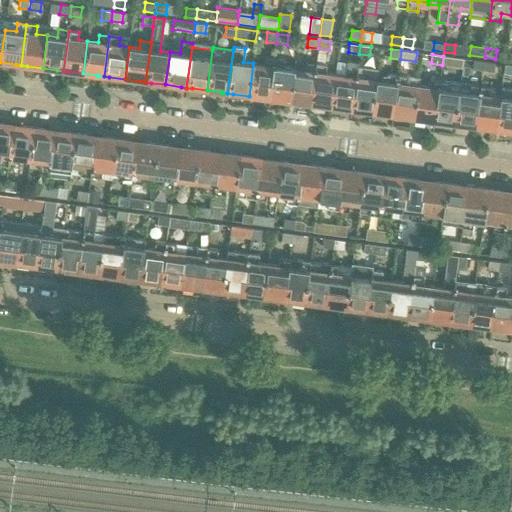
[(443,56),(442,65),(452,66),(453,57),(443,56)]
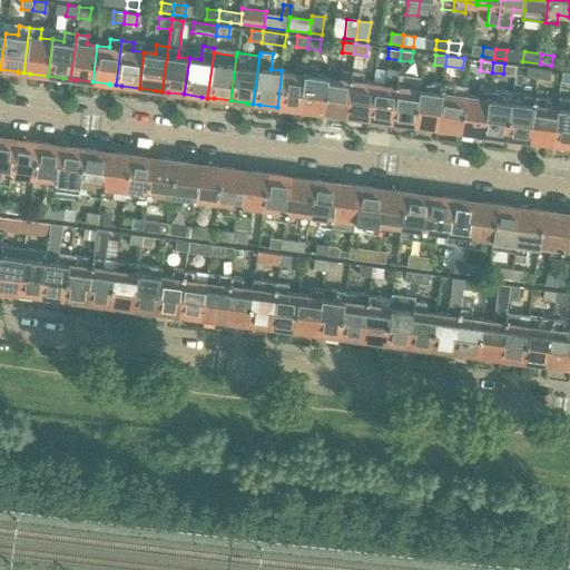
[(293,109),(298,110),(305,65),(294,64),(293,71),(282,70),(277,107),(293,109)]
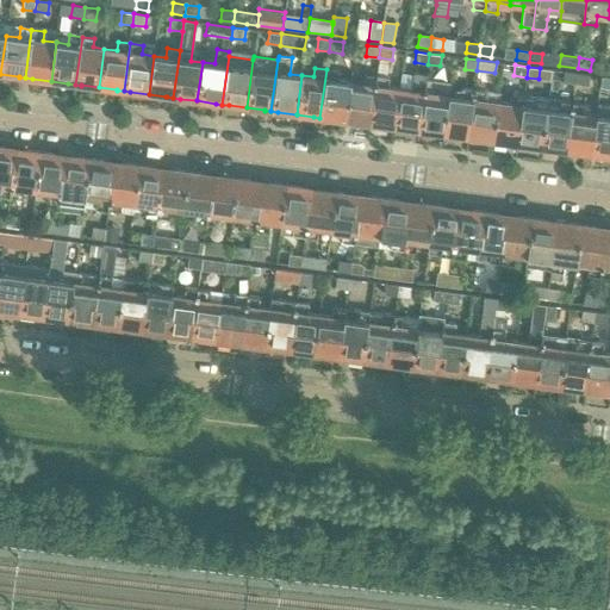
[(327,118),(344,120),(349,82),(338,80),(340,72),(327,69),(319,118),(327,119),(327,118)]
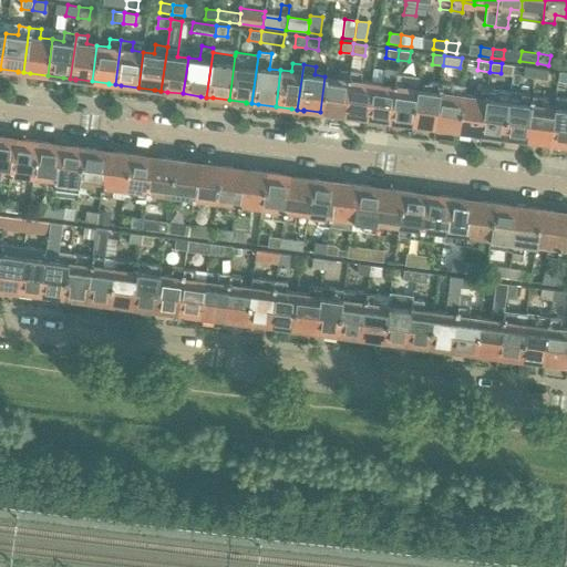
[(524,76),(535,79),(536,68),(525,66),(524,76)]
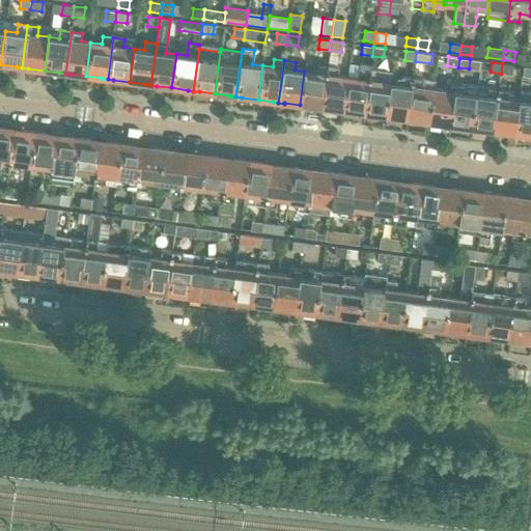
[(359,113),(364,114),(370,73),(369,73),(370,65),(360,63),(358,79),(346,77),(342,111),(359,113)]
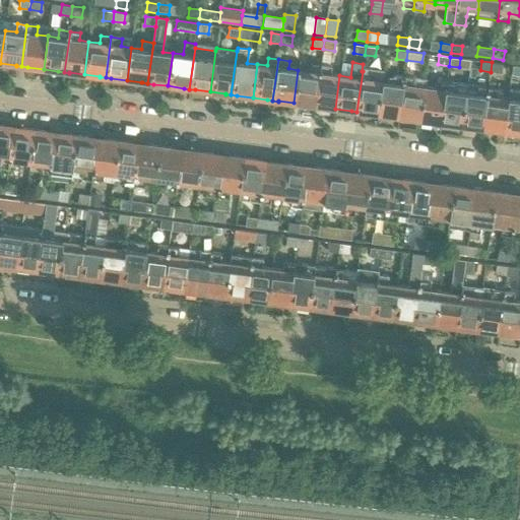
[(492,62),(491,72),(502,73),(503,64),(492,62)]
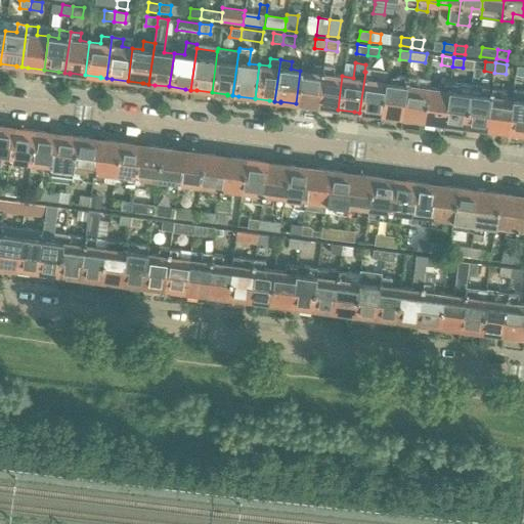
[(311,106),(317,107),(322,66),(313,63),(312,72),(300,71),(296,103),(312,105),(311,106)]
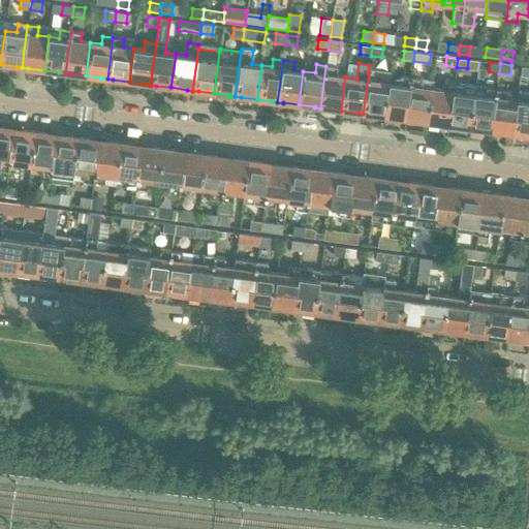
[(327,109),(341,111),(345,76),(336,75),(336,68),(325,67),(325,66),(320,109),(327,109)]
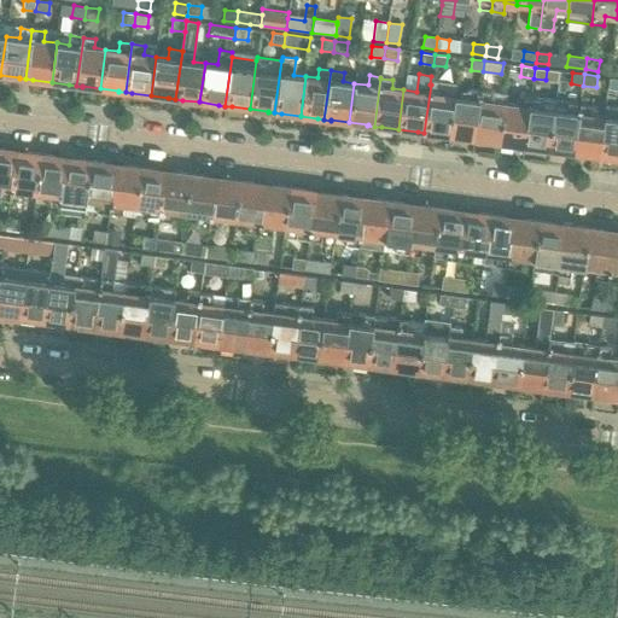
[(607,88),(617,89),(617,79),(608,77),(607,88)]
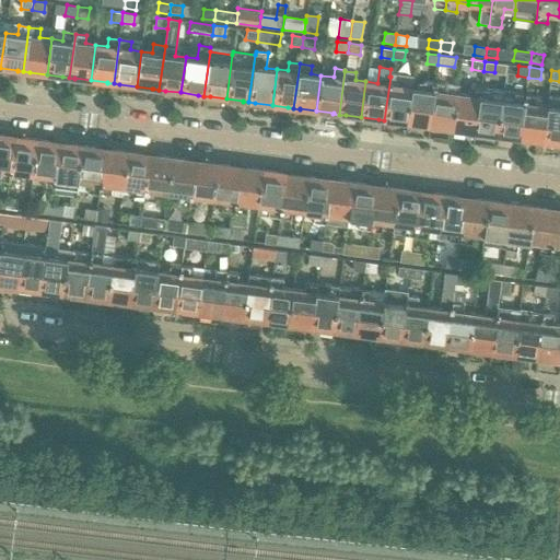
[(391,120),(407,123),(411,88),(400,85),(401,78),(391,77),(384,120),(391,121),(391,120)]
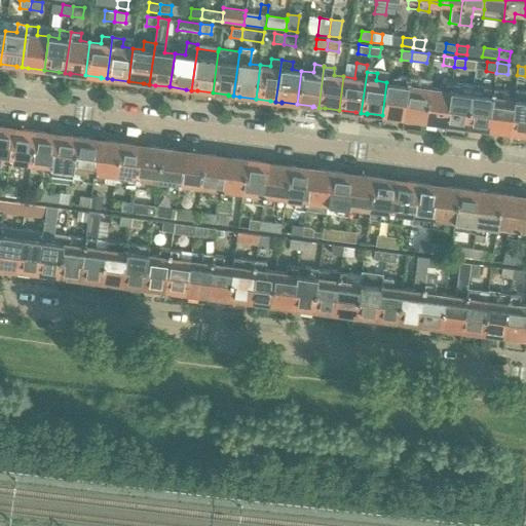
[(440,123),(446,124),(452,83),(441,81),(440,89),(428,87),(423,121),(440,123)]
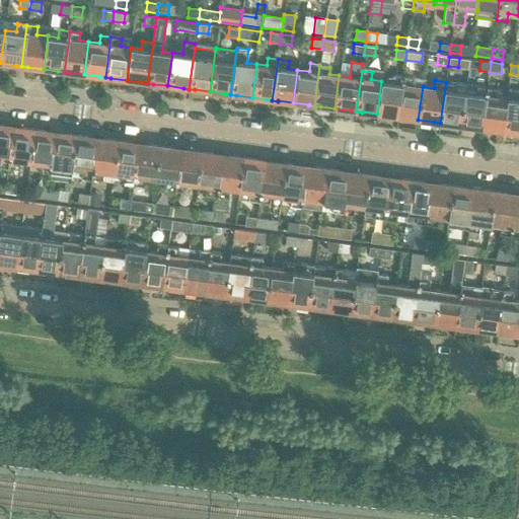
[(392,117),(398,118),(402,84),(381,81),(377,114),(392,116),(392,117)]
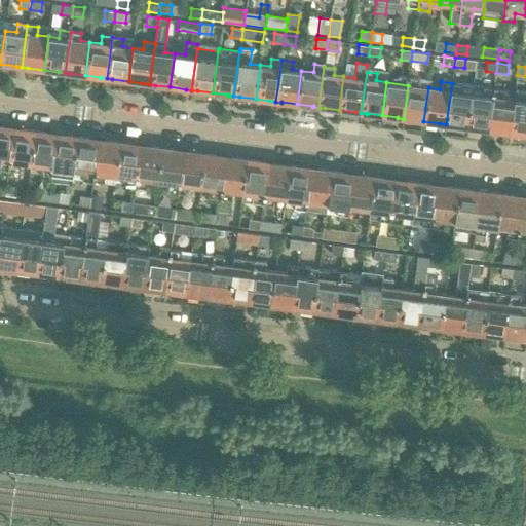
[(452,125),(467,127),(472,94),(461,92),(462,84),(452,83),(446,124),(451,125),(452,125)]
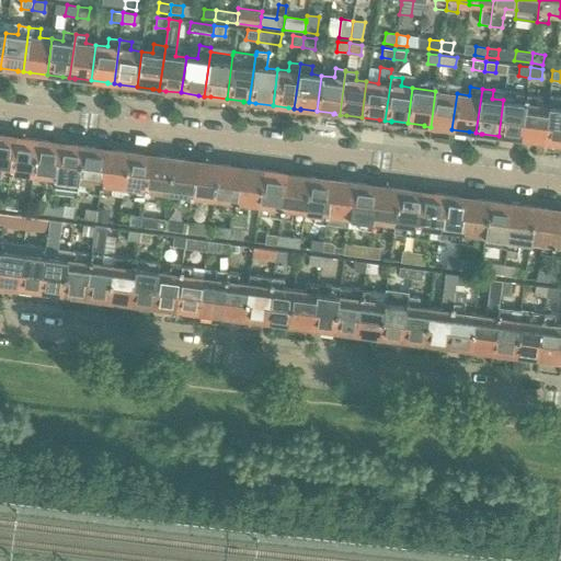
[(435,91),(431,127),(436,127),(451,129),(457,93),(435,91)]
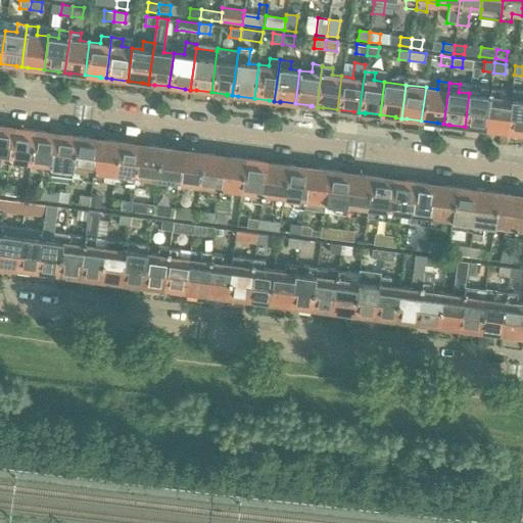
[(480,129),(484,130),(490,88),(481,87),(480,94),(469,93),(465,127),(480,129)]
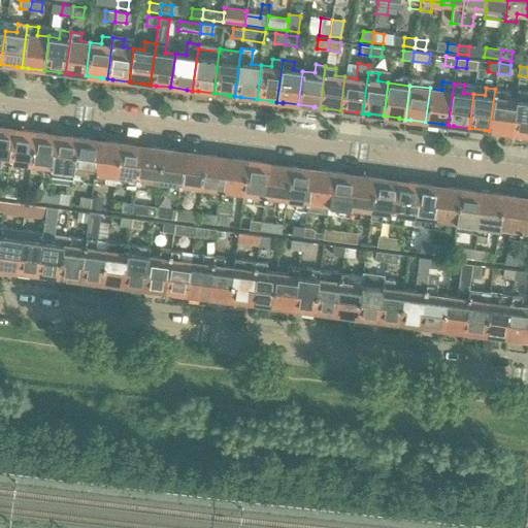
[(496,131),(510,133),(516,99),(505,98),(506,90),(495,89),(489,131),(496,132),(496,131)]
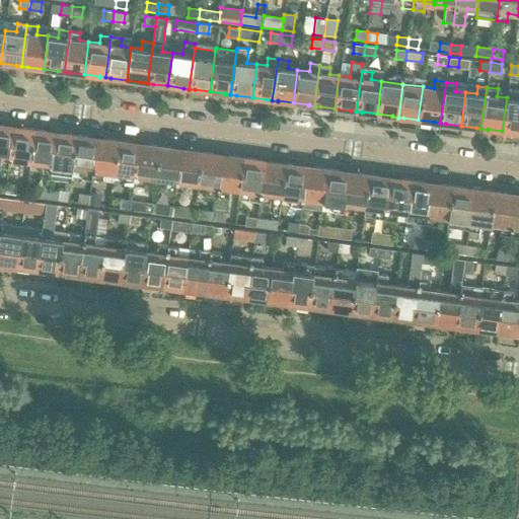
[(518,134),(518,133),(518,91),(508,90),(507,97),(502,131),(518,133),(518,134)]
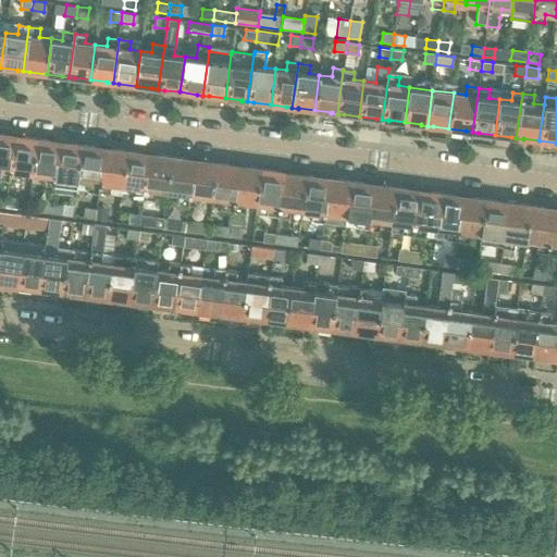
[(0,178),(9,180),(14,135),(9,135),(0,133),(0,178)]
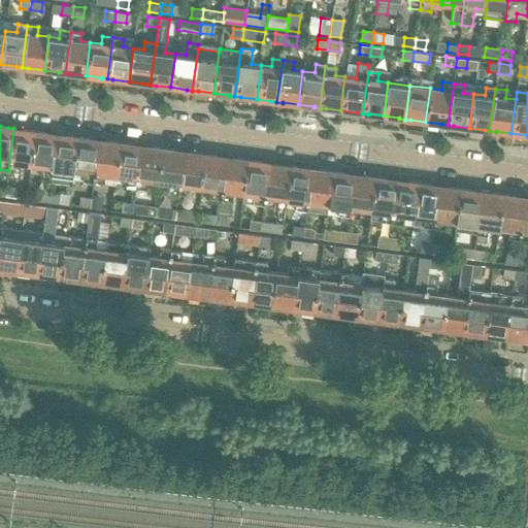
[(20,164),(30,165),(35,131),(20,129),(13,128),(8,170),(19,172),(20,164)]
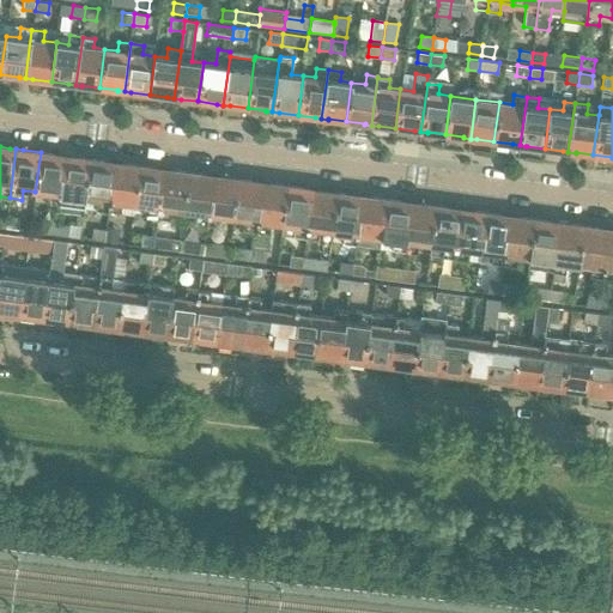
[(47,202),(59,205),(65,156),(59,155),(41,152),(35,192),(48,194),(47,202)]
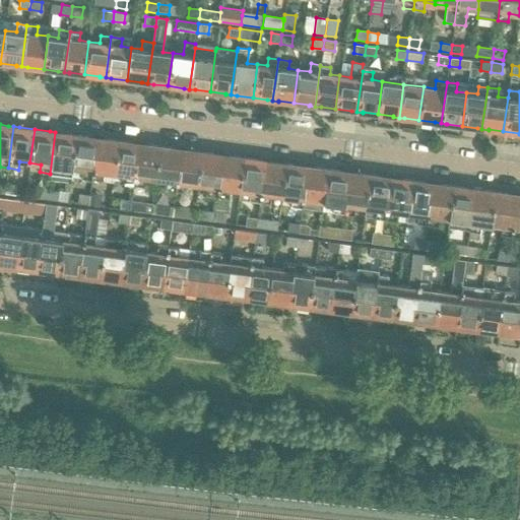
[(71,169),(72,169),(76,135),(61,133),(55,132),(50,174),(70,177),(71,169)]
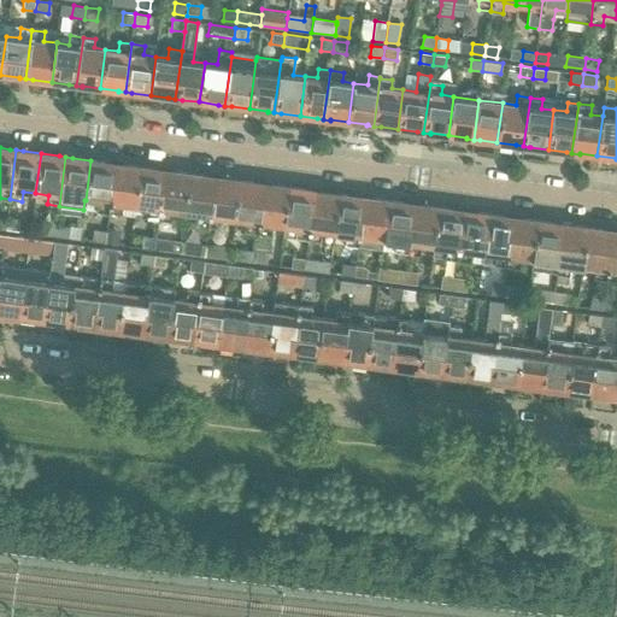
[(97,211),(109,212),(116,163),(109,163),(90,160),(86,200),(98,201),(97,211)]
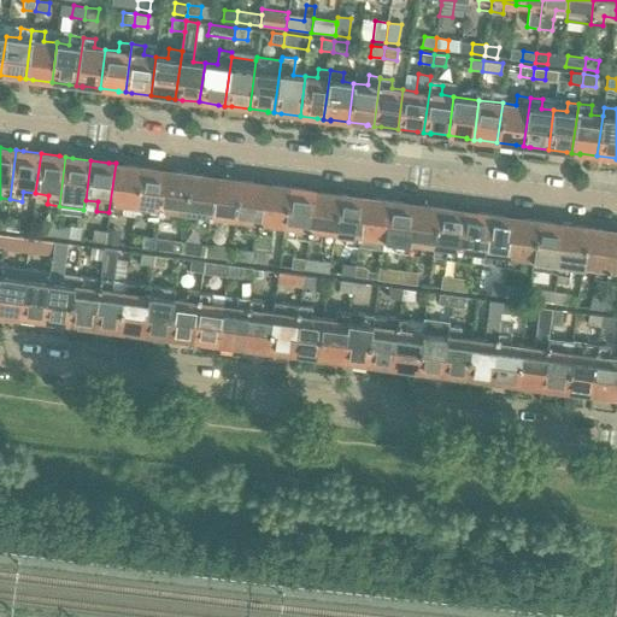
[(123,205),(135,206),(140,168),(122,165),(122,164),(116,163),(109,212),(121,215),(123,205)]
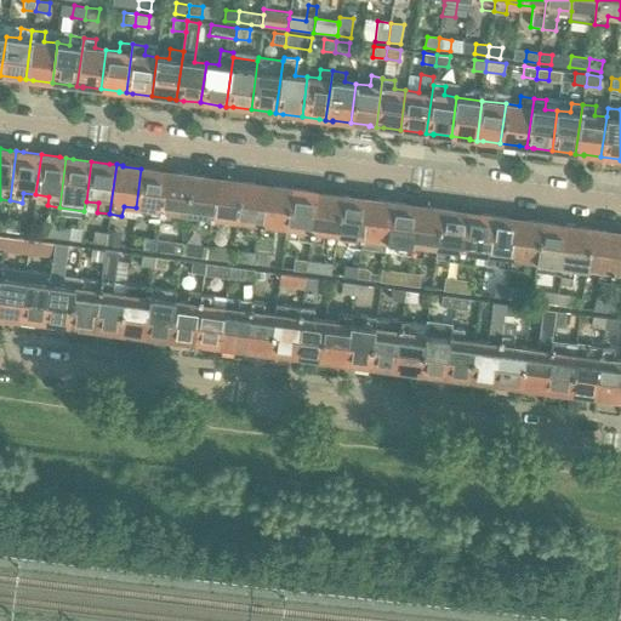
[(147,220),(159,221),(166,171),(159,170),(159,171),(141,169),(136,208),(148,210),(147,220)]
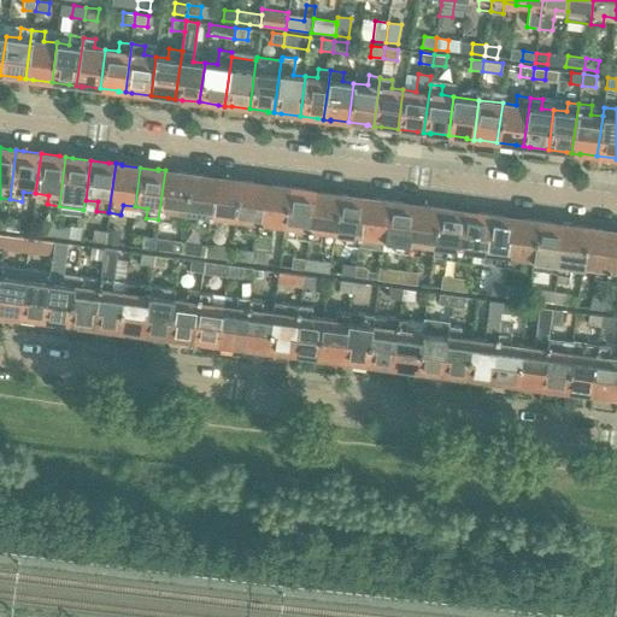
[(165,170),(158,219),(171,222),(172,212),(184,213),(191,174),(172,171),(165,170)]
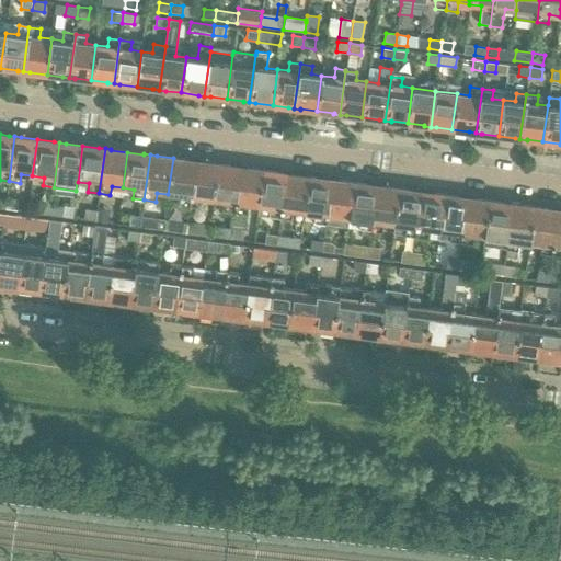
[(178,204),(190,206),(196,161),(190,160),(173,158),(168,194),(179,196),(178,204)]
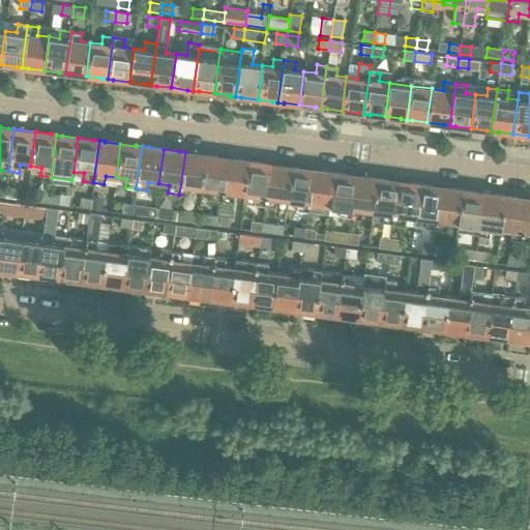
[(190,187),(201,189),(206,155),(190,153),(190,152),(185,152),(179,195),(189,196),(190,187)]
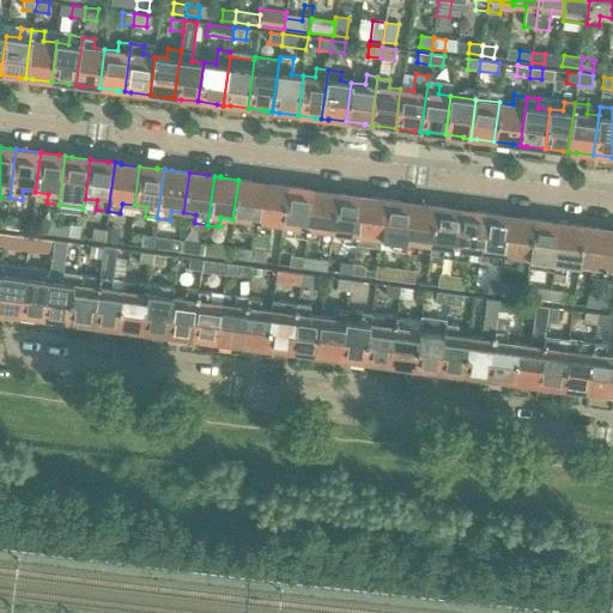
[(244,230),(256,231),(262,182),(256,181),(256,182),(238,180),(232,219),(246,220),(244,230)]
